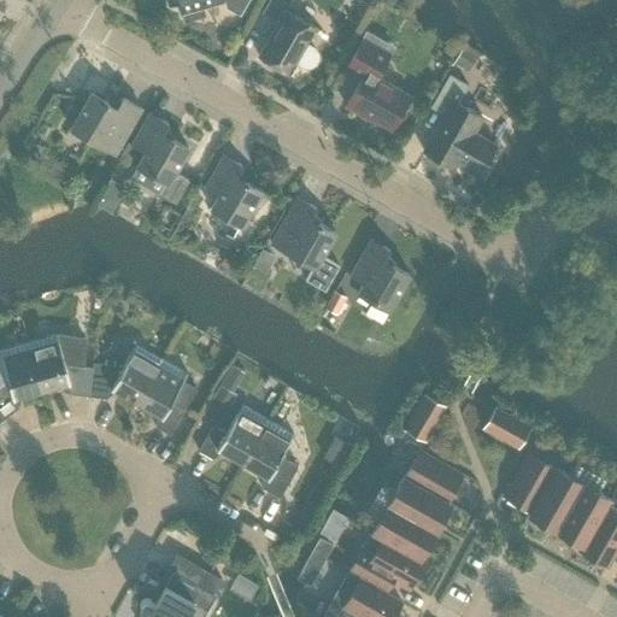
[(168,0),(170,5),(180,3),(182,12),(225,0),(227,6),(240,13),(239,15),(240,15),(248,0),(168,0)]
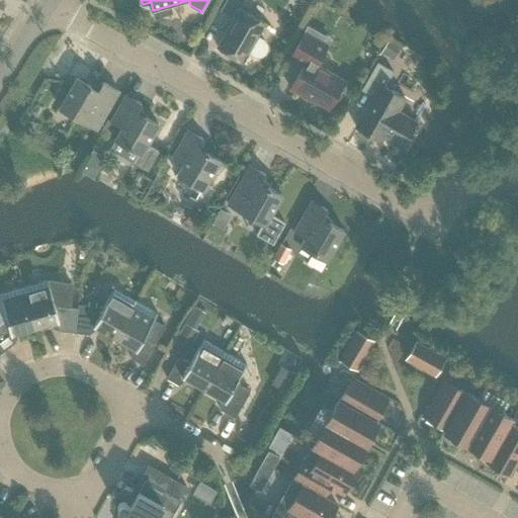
[(258,35),(265,23),(240,8),(244,0),(226,0),(221,10),(234,18),(218,47),(243,62),(247,54),(255,58),(261,58),(264,56),(267,51),(267,44),(265,39),(258,35)]
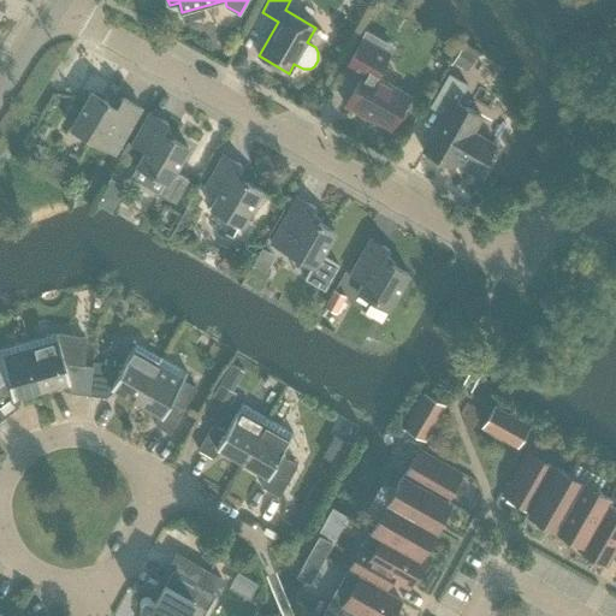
[(345,106),(361,116),(362,113),(390,129),(409,95),(375,76),(392,47),(366,33),(345,67),(362,77),(345,106)]
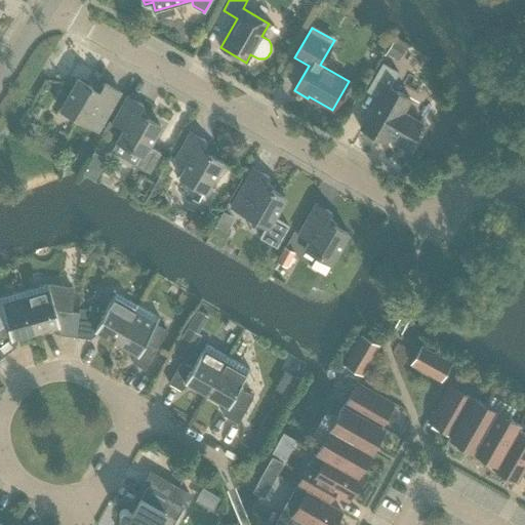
[(406,149),(421,123),(403,113),(410,101),(390,88),(399,73),(382,64),(367,91),(377,97),(360,127),(387,143),(389,139),(406,149)]
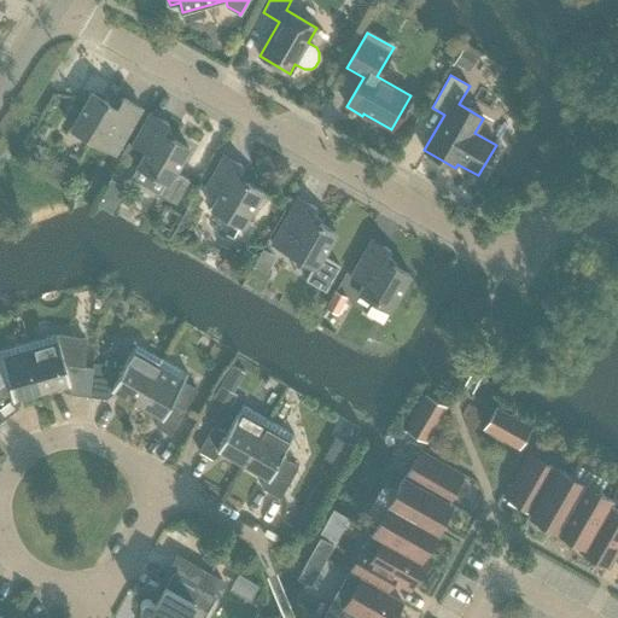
[(117,108),(91,93),(70,129),(115,155),(141,109),(123,98),(117,108)]
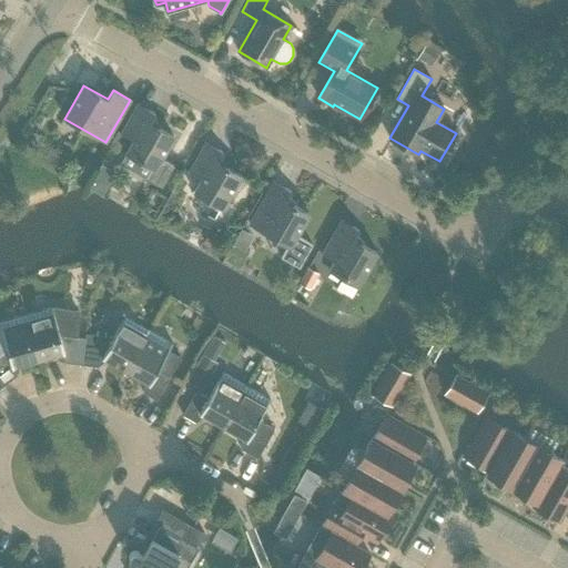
[(150,123),(155,113),(138,104),(121,133),(133,140),(125,153),(151,168),(144,179),(161,188),(173,166),(161,159),(173,137),(150,123)]
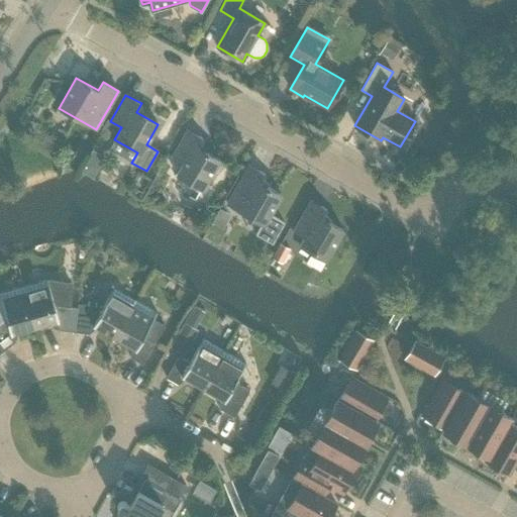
[(198,147),(203,138),(187,129),(172,157),(183,163),(176,175),(203,190),(220,160),(198,147)]
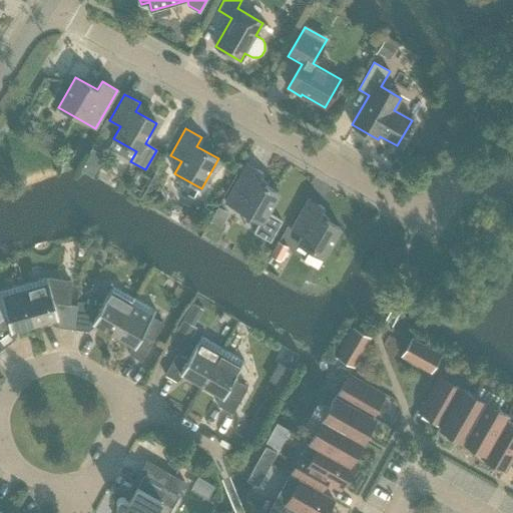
[(258,181),(263,172),(247,163),(225,202),(260,221),(253,232),(271,241),(282,220),(269,212),(280,193),(258,181)]
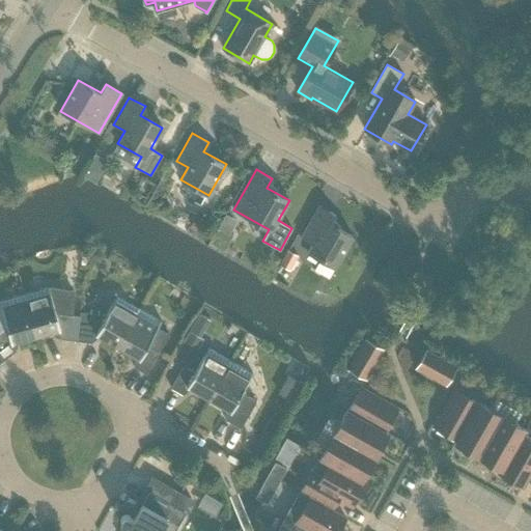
[(330,224),(335,215),(319,205),(302,236),(313,243),(308,252),(335,268),(353,236),(330,224)]
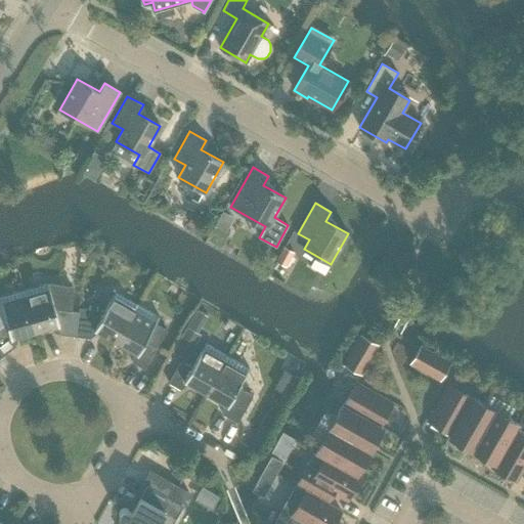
[(294,252),(284,247),(275,262),(286,267),(294,252)]
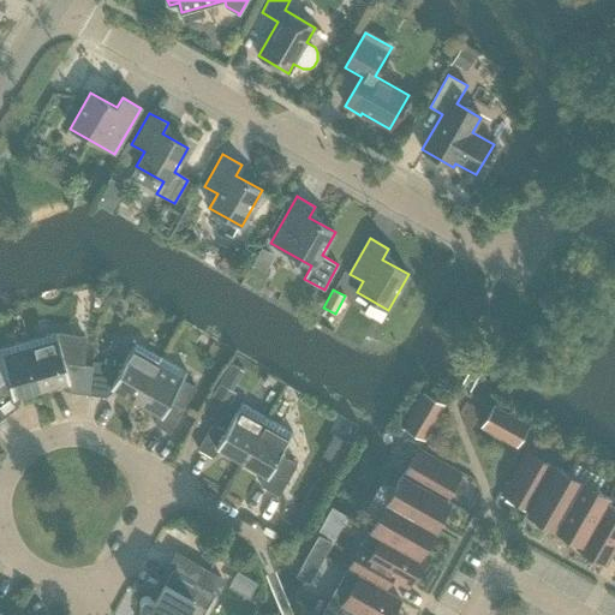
[(57,333),(28,340),(41,388),(64,382),(71,393),(89,394),(93,366),(83,365),(87,336),(57,333)]
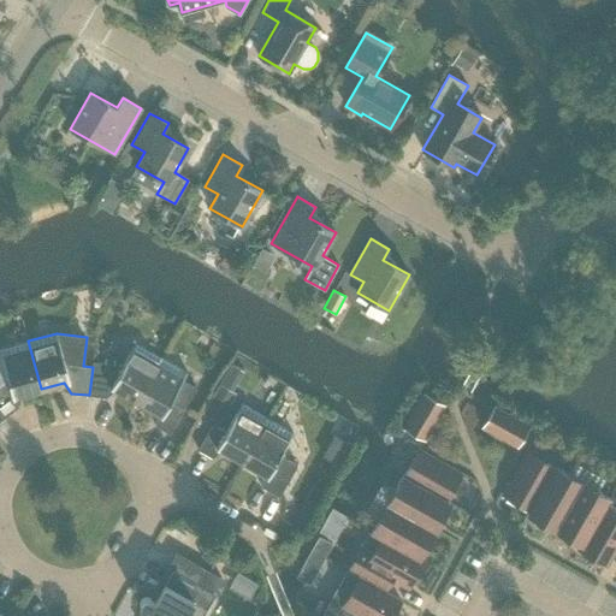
[(0,384),(0,414),(3,419),(17,408),(18,395),(41,389),(28,341),(0,348),(0,351),(7,379),(0,384)]
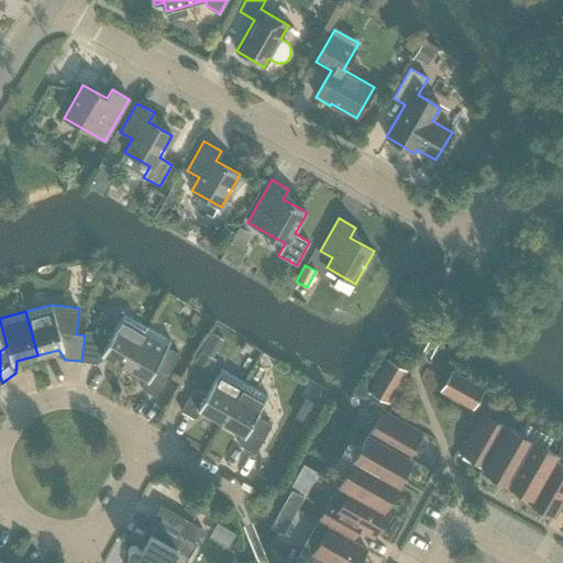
[(85,331),(85,335),(81,361),(97,363),(107,355),(125,366),(147,327),(124,313),(112,334),(85,331)]
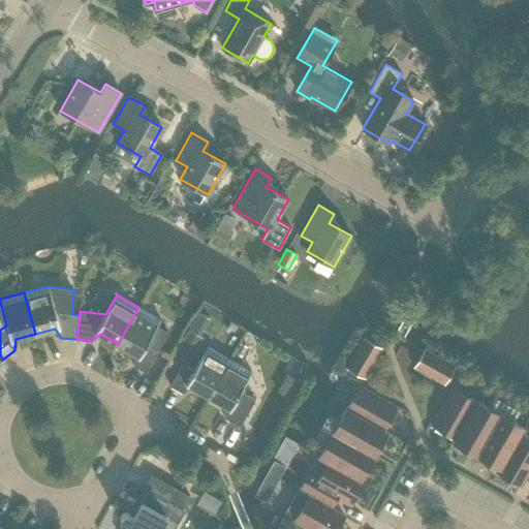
[(138,307),(118,344),(135,354),(133,365),(146,372),(168,333),(157,327),(161,319),(138,307)]
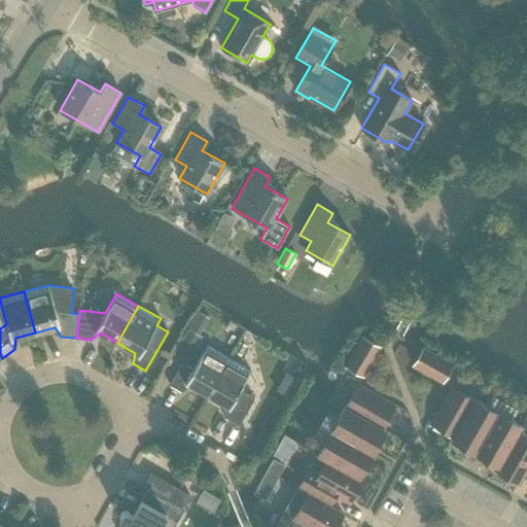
[(202,337),(188,328),(174,354),(187,362),(202,337)]
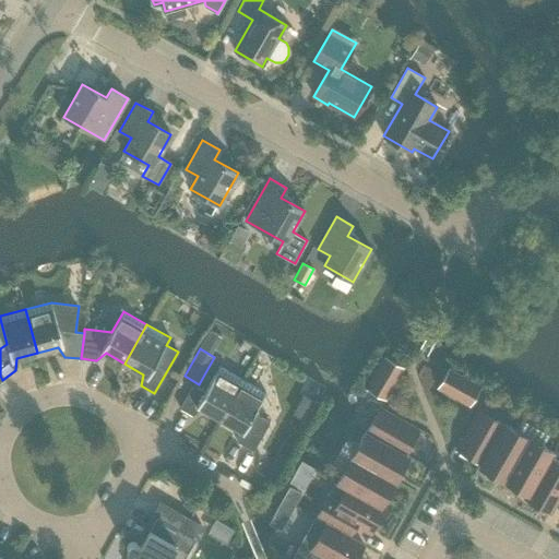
[(385,400),(404,367),(384,356),(366,389),(385,400)]
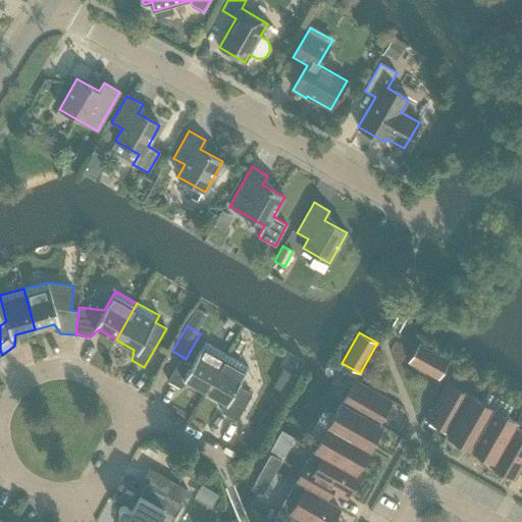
[(205,392),(226,354),(205,342),(191,366),(179,360),(168,381),(179,387),(188,381),(205,392)]
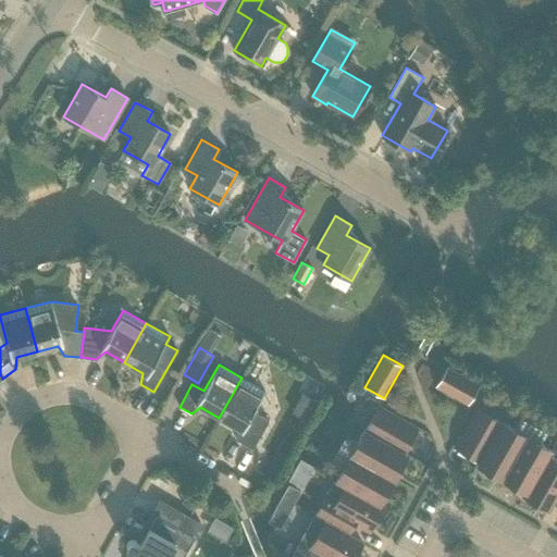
[(479,385),(460,374),(447,367),(435,386),(468,405),(479,385)]
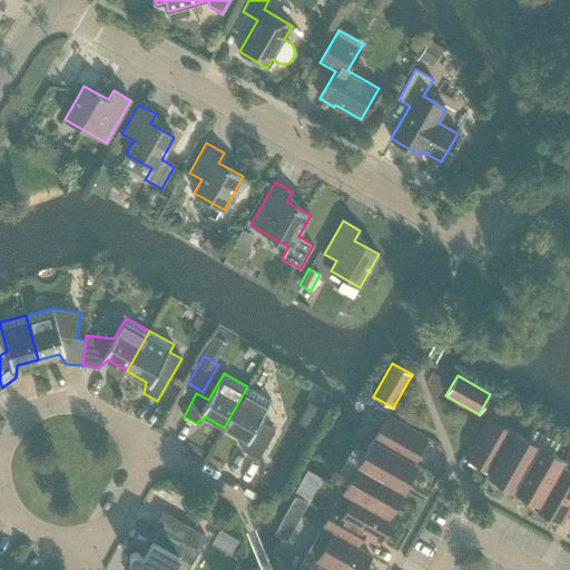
[(247,386),(224,428),(243,438),(242,450),(258,460),(275,431),(259,421),(272,401),(247,386)]
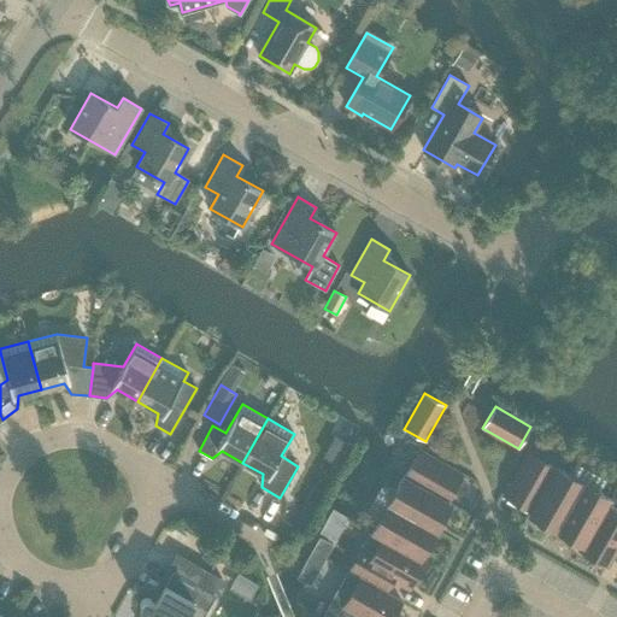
[(419,451),(405,477),(447,501),(462,475),(419,451)]
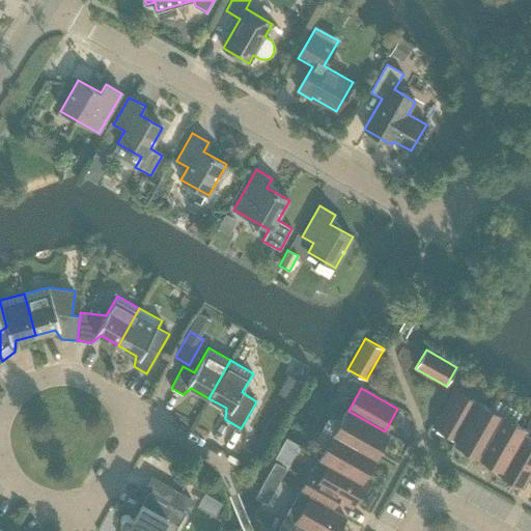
[(434,426),(456,439),(477,402),(454,390),(434,426)]
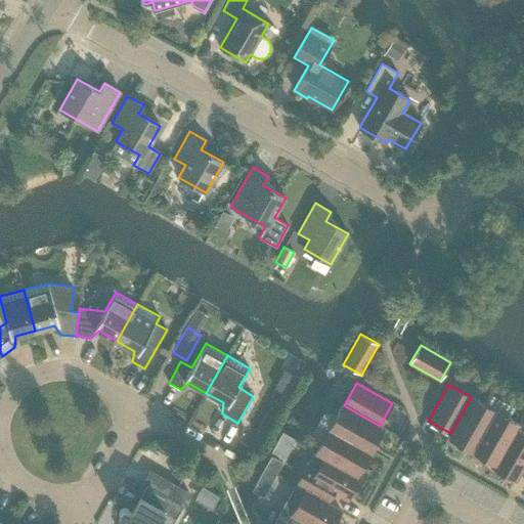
[(449,437),(472,449),(495,409),(472,396),(471,397),(450,433),(449,437)]
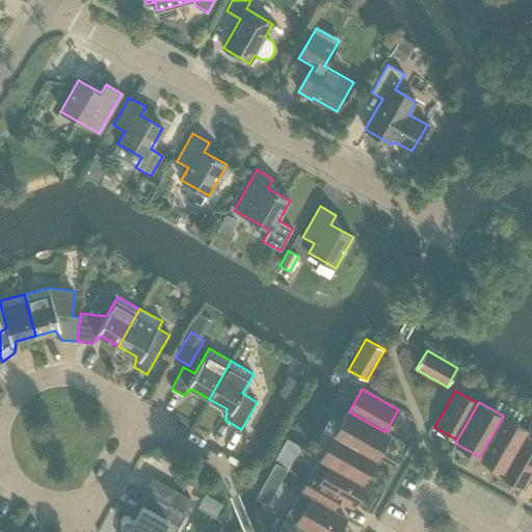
[(334,434),(375,457),(389,433),(386,432),(349,411),(347,410),(334,434)]
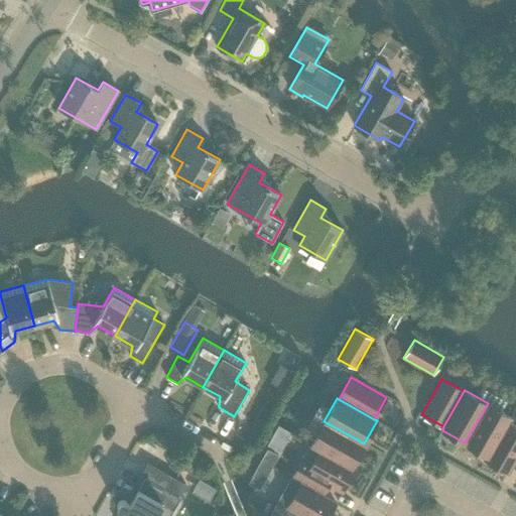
[(488,456),(506,424),(510,416),(488,403),(465,442),(488,456)]
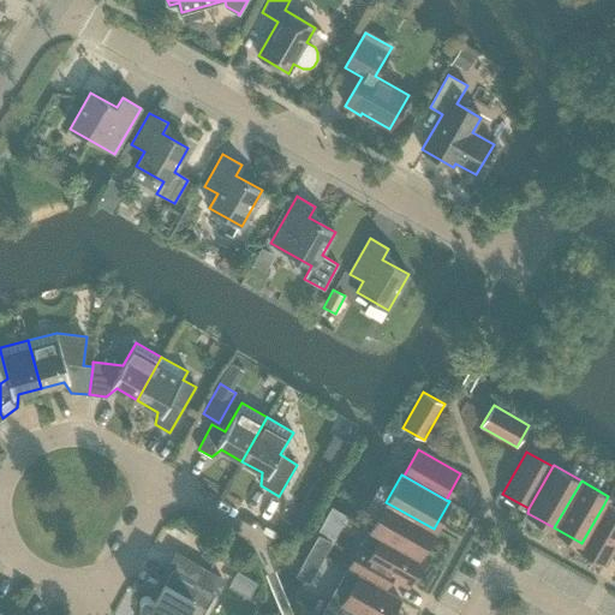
[(382,533),(419,555),(434,529),(386,502),(371,527),(382,533)]
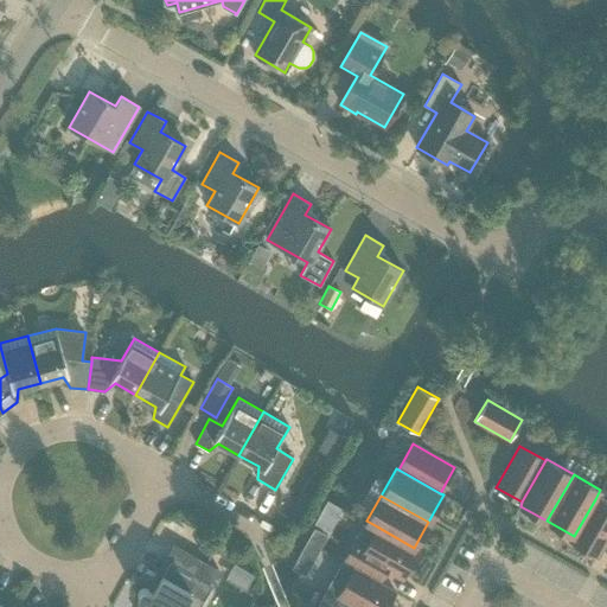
[(606,506),(595,499),(574,536),(572,541),(598,556),(606,538),(606,506)]
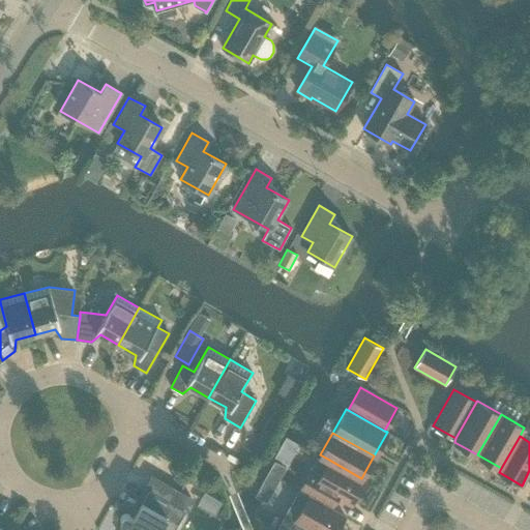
[(365,480),(361,478),(329,460),(321,475),(312,470),(299,491),(308,496),(324,504),(330,493),(352,504),(365,480)]
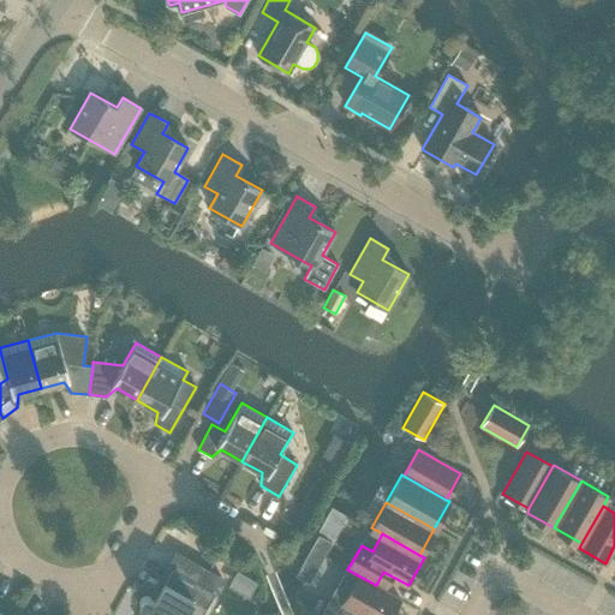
[(334,542),(320,535),(302,566),(316,573),(334,542)]
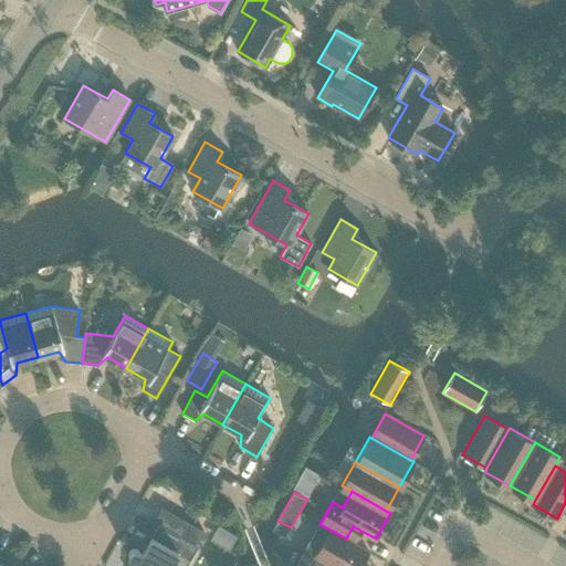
[(128,557),(132,561),(136,563),(134,565),(186,565),(198,546),(196,545),(202,531),(161,507),(153,525),(157,527),(143,552),(138,549),(135,548),(130,549),(128,554),(128,557)]
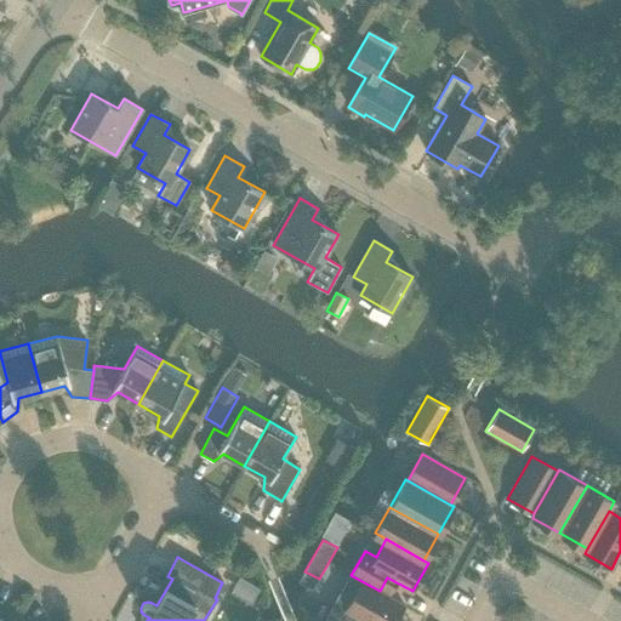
[(394,620),(404,605),(380,591),(362,581),(352,598),(341,592),(326,617),(332,620),(362,620),(364,619),(366,620),(394,620)]
